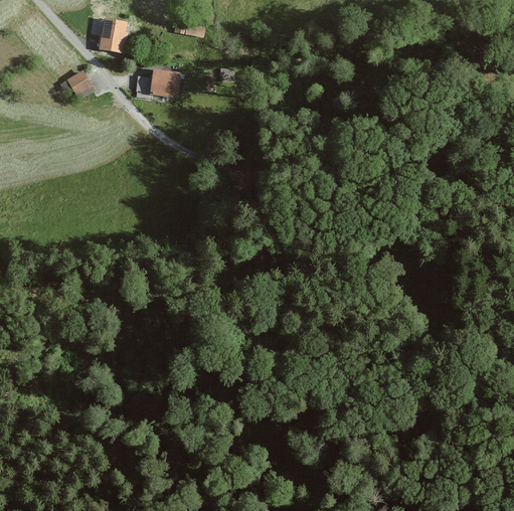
[(99,49),(125,53),(128,33),(125,32),(127,21),(104,17),(99,49)]
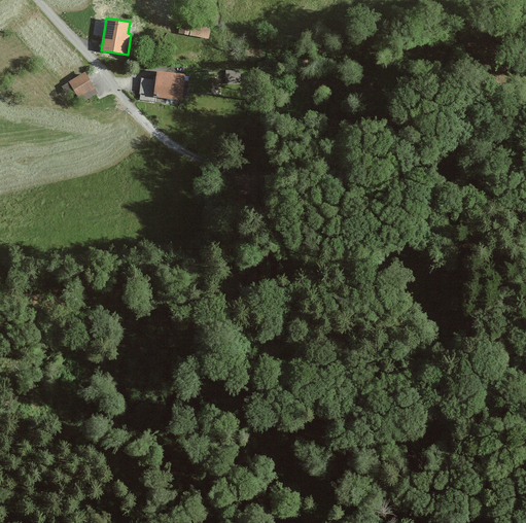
[(178,33),(207,37),(210,24),(180,20),(178,33)]
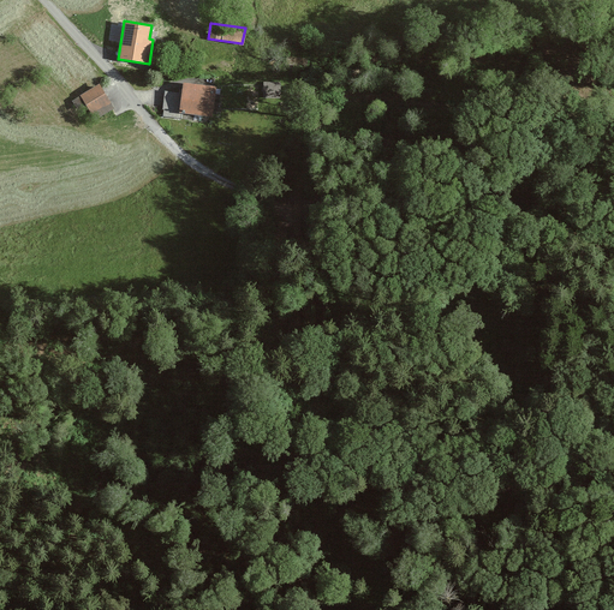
[(214,114),(216,85),(182,82),(182,93),(162,90),(160,109),(214,114)]
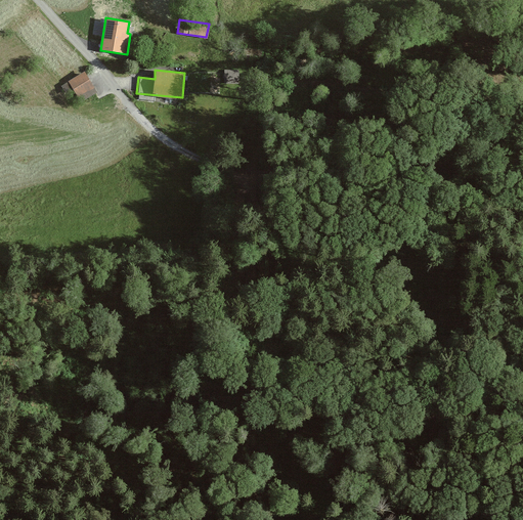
[(94,89),(83,72),(60,86),(66,94),(73,89),(79,98),(94,89)]
